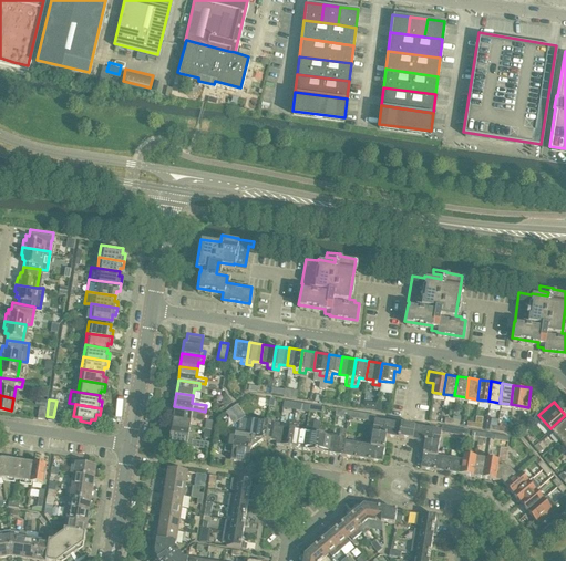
[(195,416),(196,409),(174,406),(172,419),(189,422),(191,415),(195,416)]
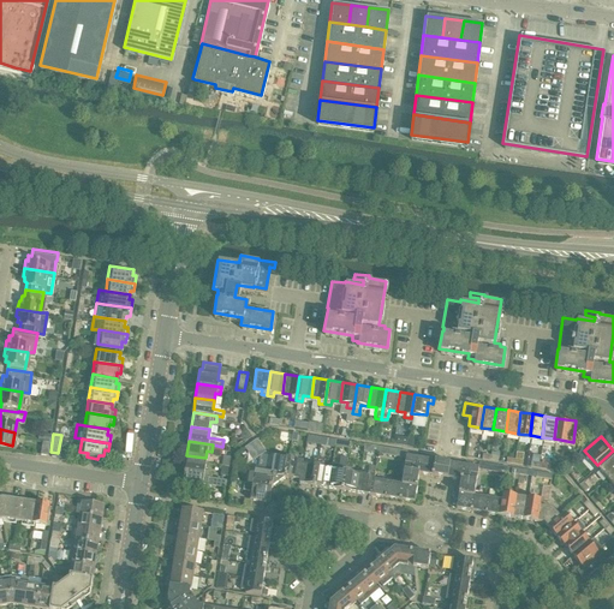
[(302,460),(302,457),(294,455),(294,451),(288,449),(287,454),(285,473),(298,476),(299,476),(302,460)]
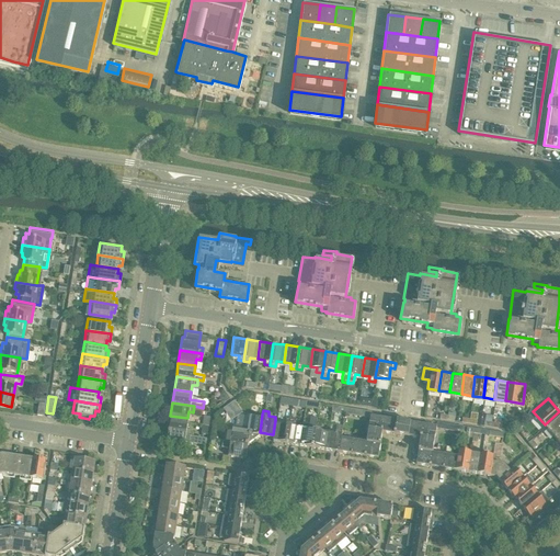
[(551,433),(559,426),(559,411),(545,424),(551,433)]
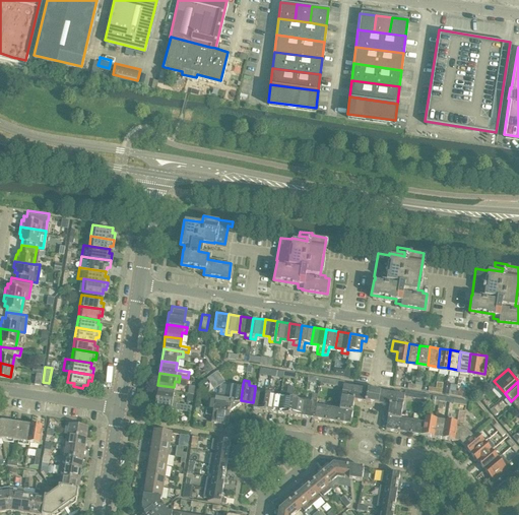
[(243,384),(231,382),(229,392),(225,392),(235,404),(241,400),(243,384)]
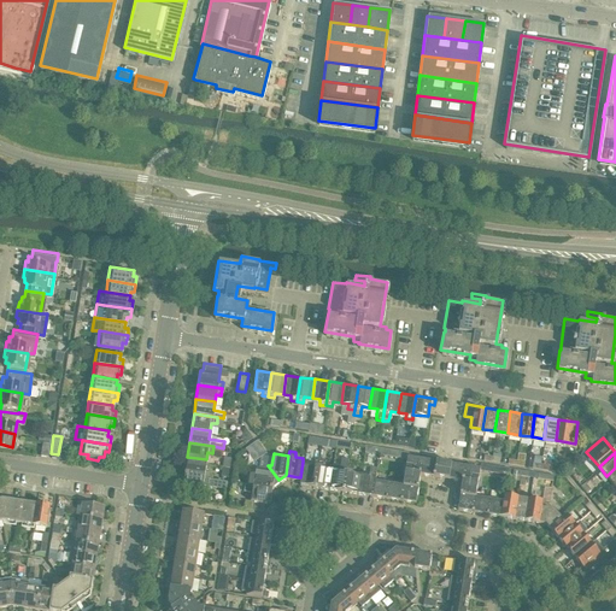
[(346,464),(347,454),(341,453),(340,462),(332,460),(332,466),(328,486),(342,488),(346,464)]
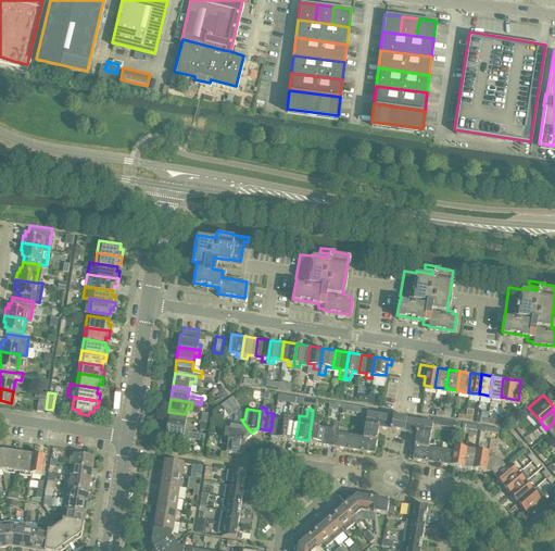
[(378,425),(380,411),(366,409),(366,410),(364,423),(378,425)]
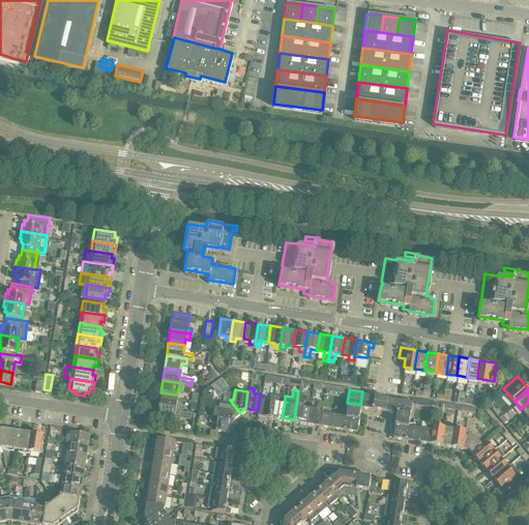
[(373,407),(375,394),(362,391),(360,405),(373,407)]
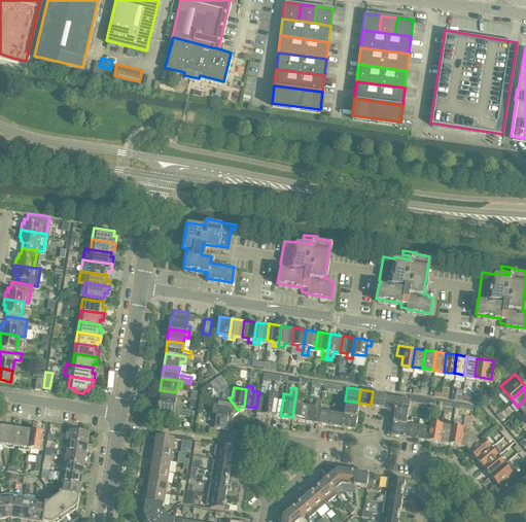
[(175,399),(176,392),(160,390),(158,403),(178,406),(179,401),(175,399)]
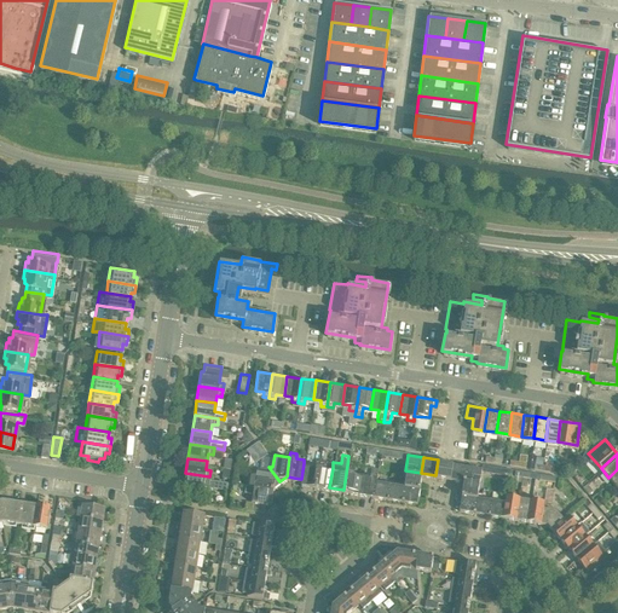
[(315,485),(318,461),(312,460),(311,464),(304,463),(301,479),(300,479),(300,483),(315,485)]
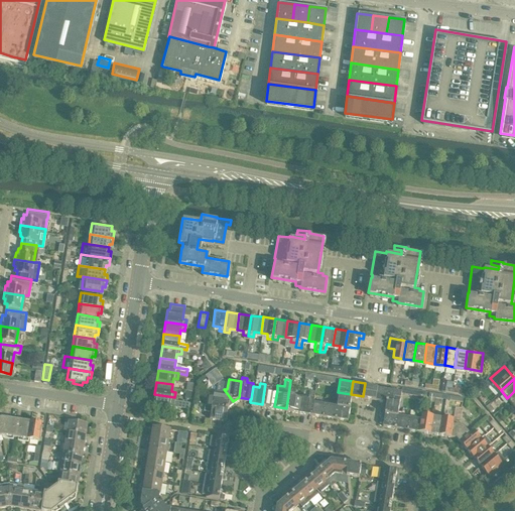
[(374,397),(376,385),(365,383),(363,396),(374,397)]
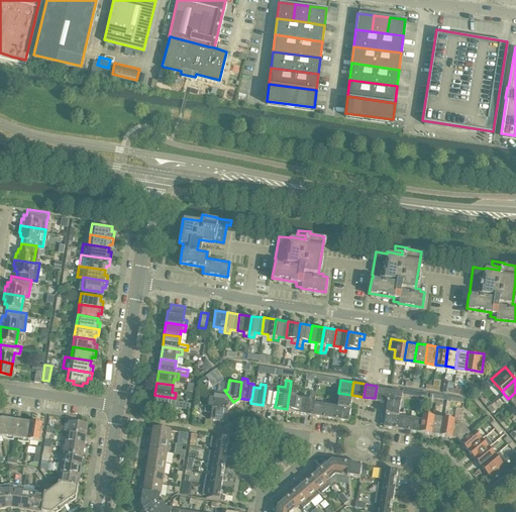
[(266,385),(263,405),(275,407),(278,391),(271,390),(272,386),(266,385)]
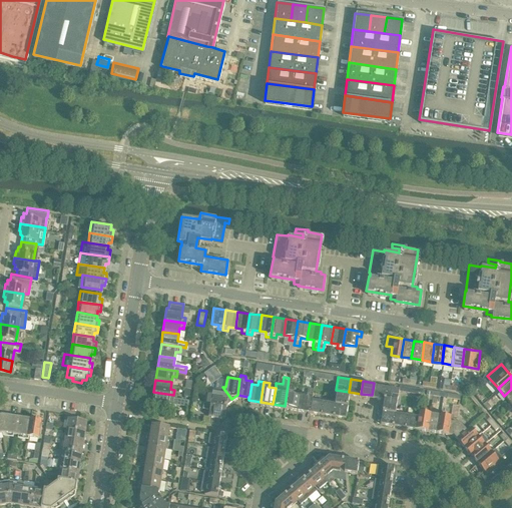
[(384,397),(386,384),(374,383),(372,395),(384,397)]
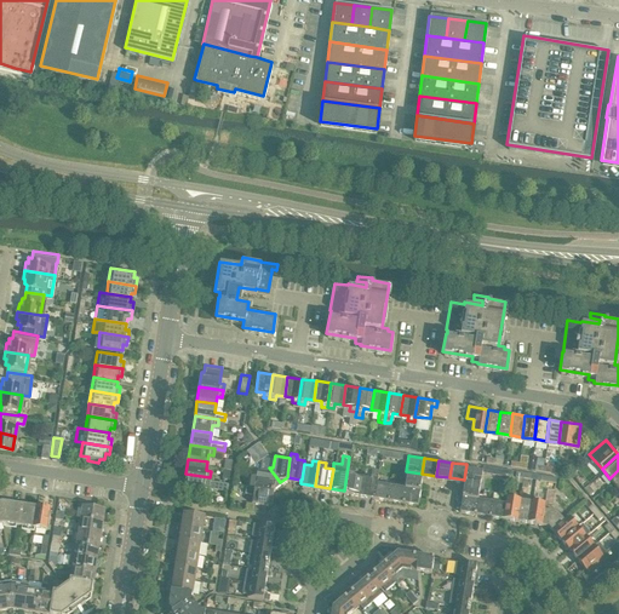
[(479,482),(481,469),(481,466),(466,464),(464,480),(479,482)]
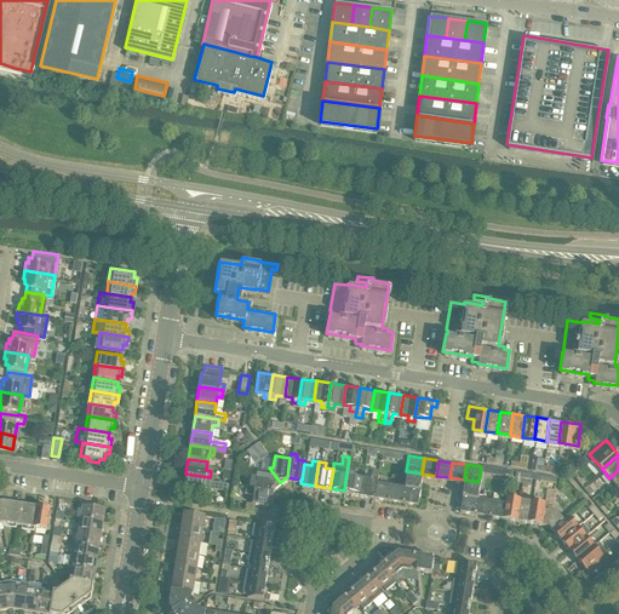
[(253,485),(273,487),(280,482),(269,468),(259,465),(257,465),(253,485)]
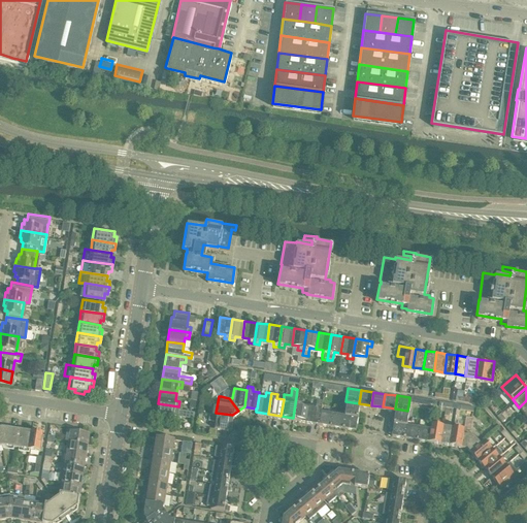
[(320,409),(321,405),(320,404),(322,397),(316,396),(315,404),(307,403),(305,419),(318,421),(320,409)]
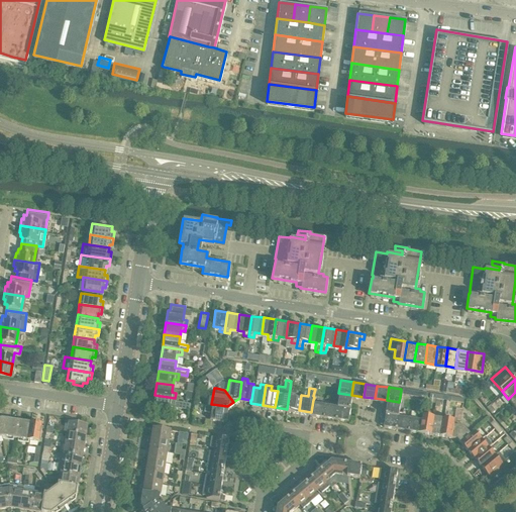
[(295,390),(290,389),(287,409),(299,410),(301,395),(295,394),(295,390)]
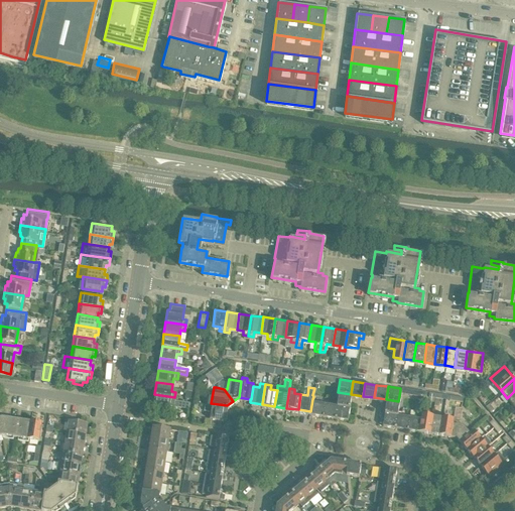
[(349,404),(351,394),(338,392),(336,403),(349,404)]
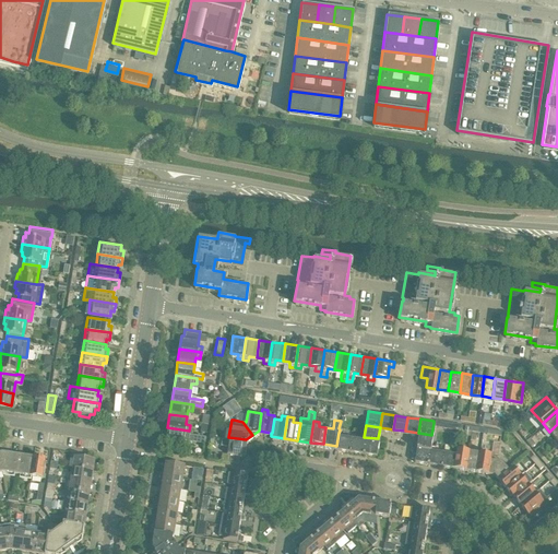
[(167,427),(165,440),(182,444),(187,444),(188,437),(189,431),(167,427)]
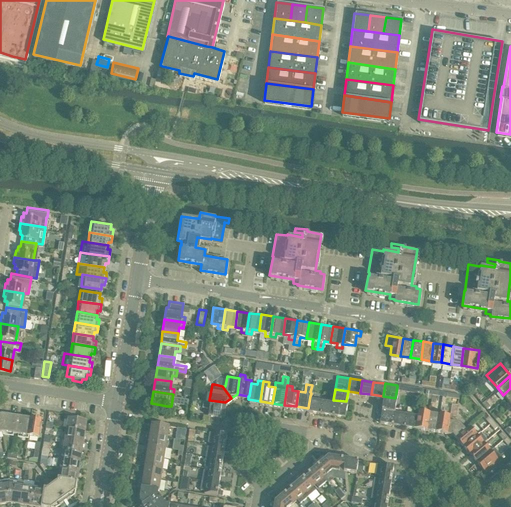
[(322,398),(310,396),(308,408),(320,410),(322,398)]
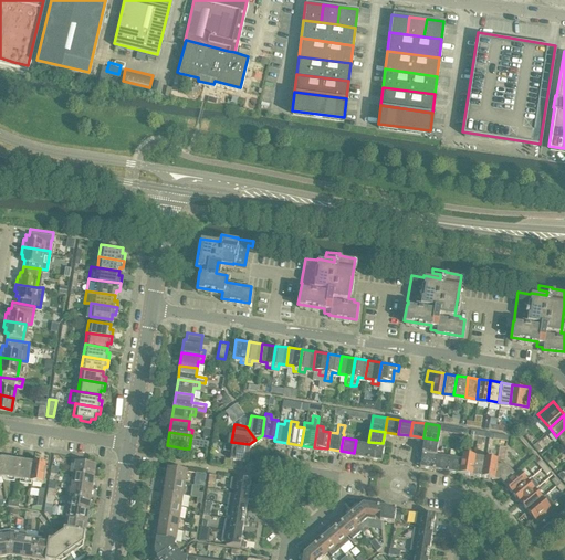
[(435,452),(437,440),(424,437),(421,450),(435,452)]
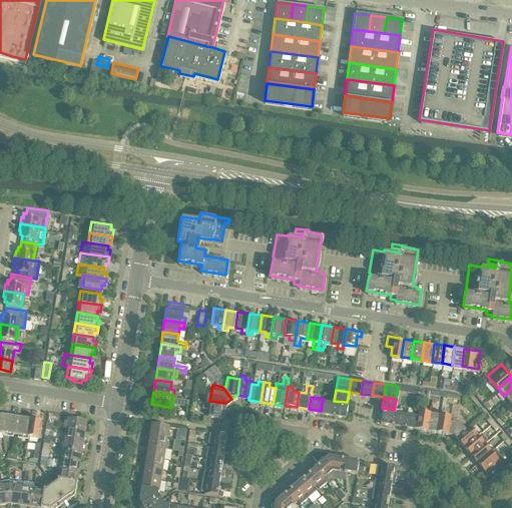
[(487,407),(490,404),(486,398),(482,401),(487,407)]
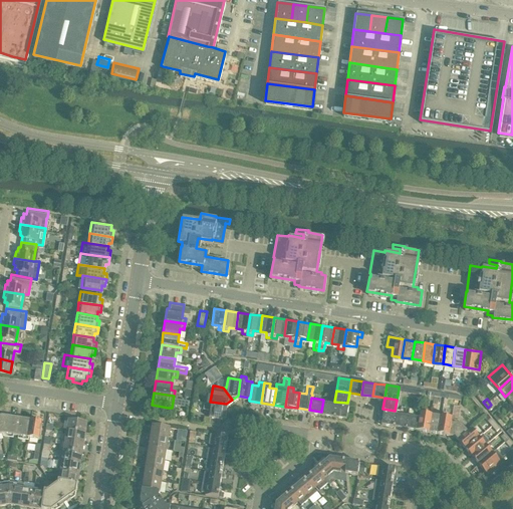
[(210,402),(206,401),(203,400),(202,406),(210,407),(209,414),(224,417),(226,404),(210,402)]
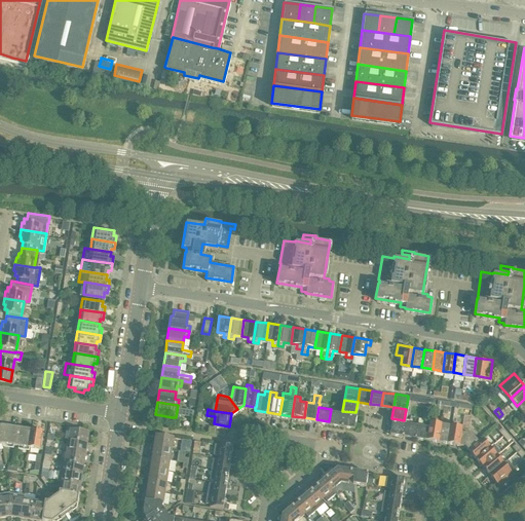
[(340,423),(342,411),(331,409),(329,421),(340,423)]
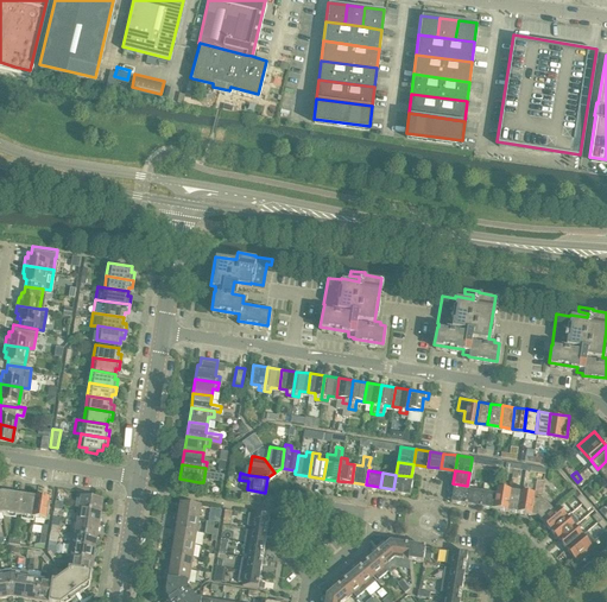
[(409,492),(411,476),(396,475),(393,489),(409,492)]
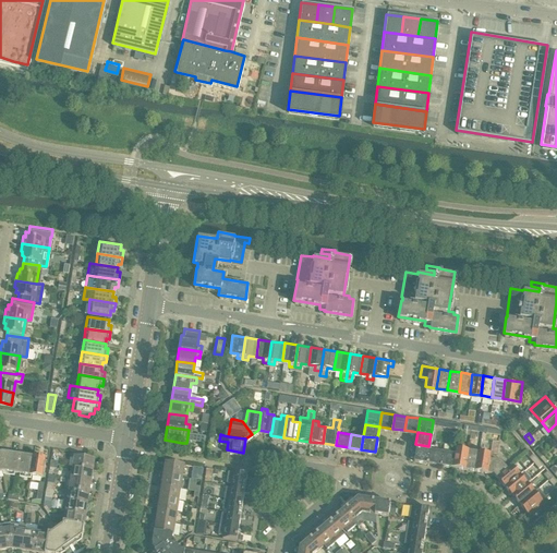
[(426,460),(428,446),(415,444),(413,458),(426,460)]
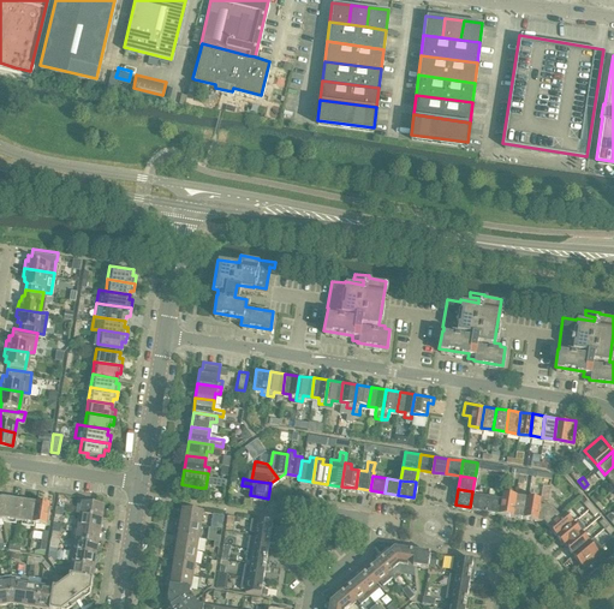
[(511,513),(514,491),(502,489),(501,496),(499,511),(511,513)]
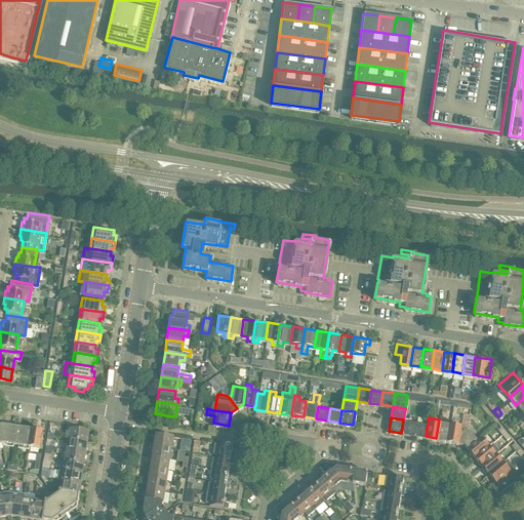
[(413,434),(415,422),(403,420),(401,433),(413,434)]
